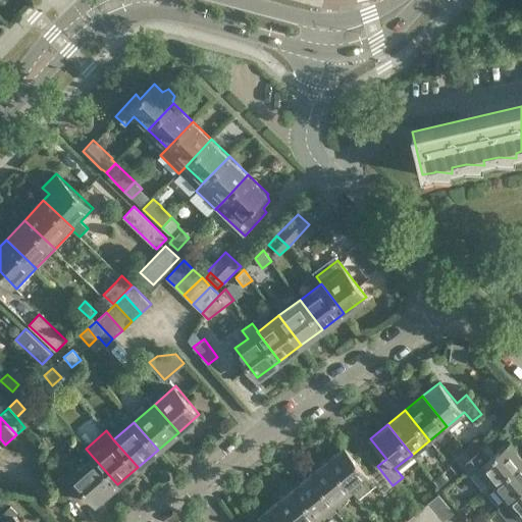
[(521,459),(521,458),(509,441),(496,452),(488,442),(471,457),(462,464),(470,474),(483,491),(486,489),(521,459)]
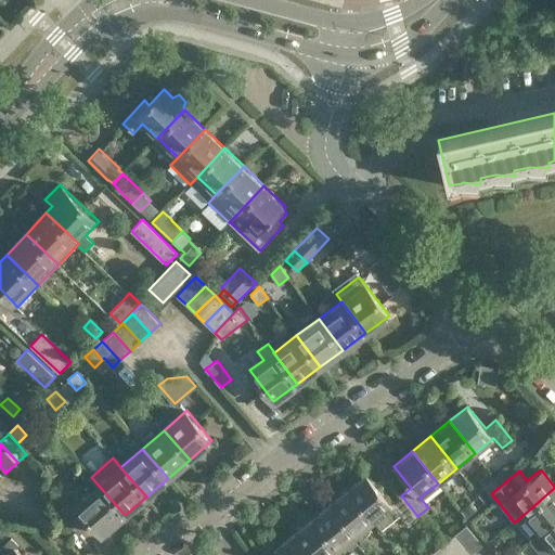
[(417,516),(401,495),(391,504),(366,474),(348,489),(374,520),(379,528),(389,519),(392,520),(394,514),(397,511),(408,525),(417,516)]
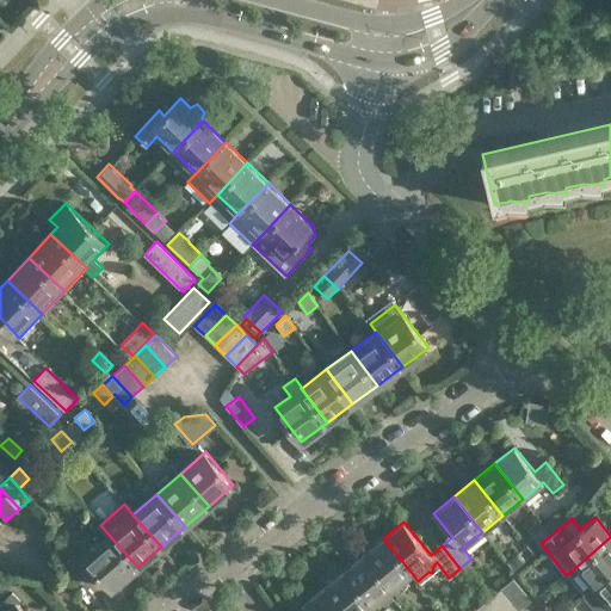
[(541,543),(551,535),(545,526),(535,536),(541,543)]
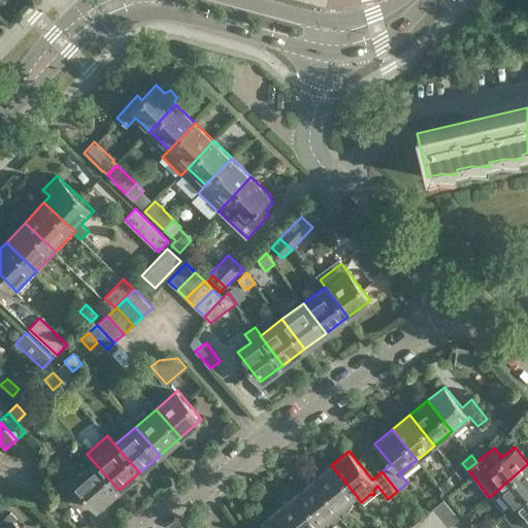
[(119,490),(94,462),(72,481),(97,508),(119,490)]
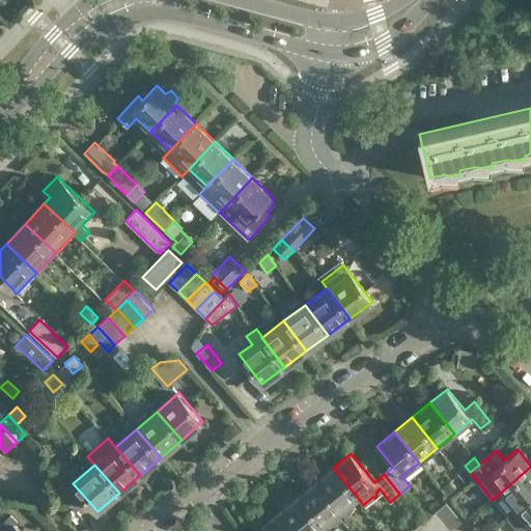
[(509,515),(515,509),(530,497),(530,467),(495,498),(509,515)]
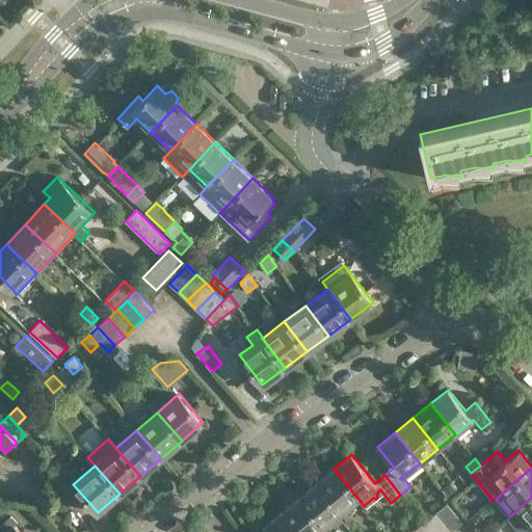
[(334,469),(316,483),(341,513),(358,499),(334,469)]
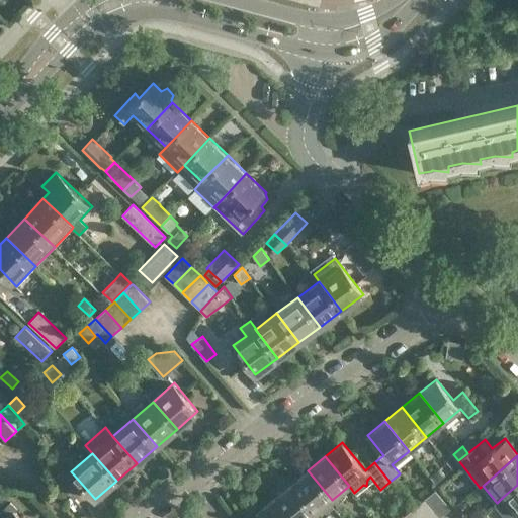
[(436,483),(446,475),(440,467),(430,477),(436,483)]
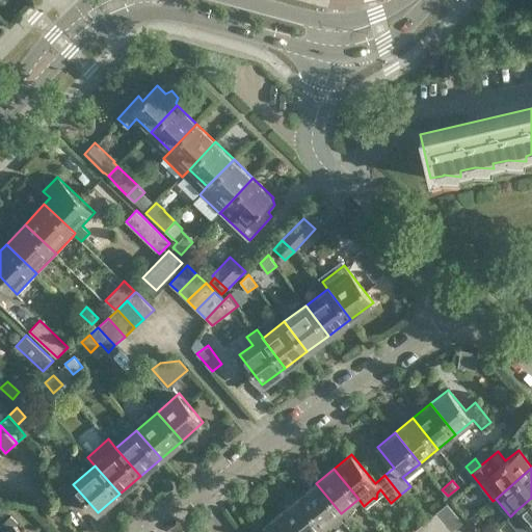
[(316,483),(298,497),(323,528),(341,513),(316,483)]
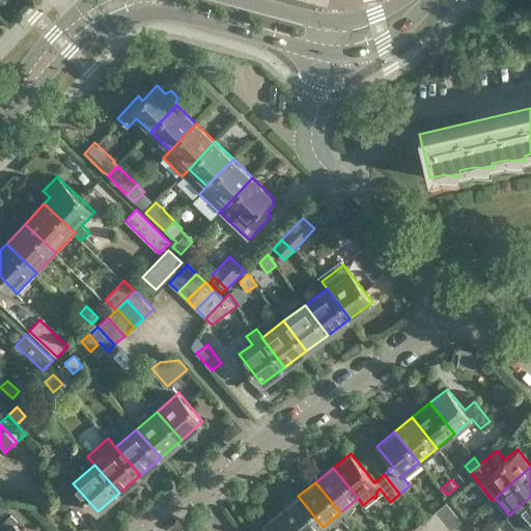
[(317,530),(323,527),(298,496),(280,510),(297,530),(317,530)]
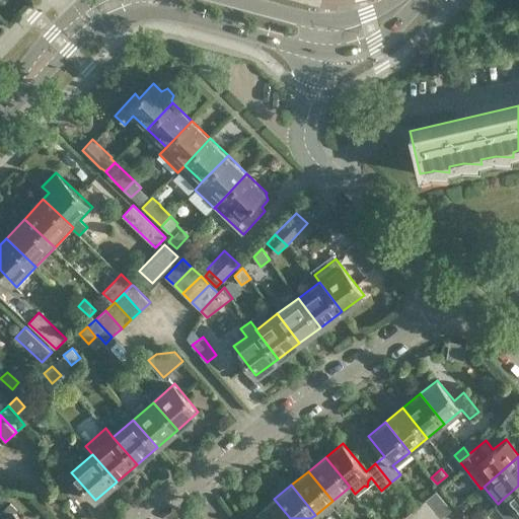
[(518,518),(518,486),(504,498),(498,504),(496,505),(506,518),(518,518)]
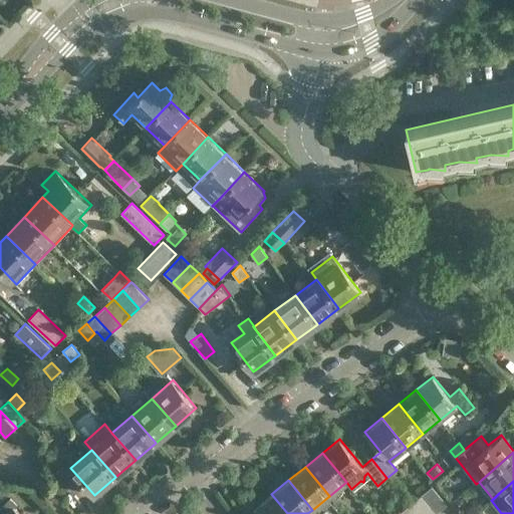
[(423,493),(438,512),(447,504),(432,486),(423,493)]
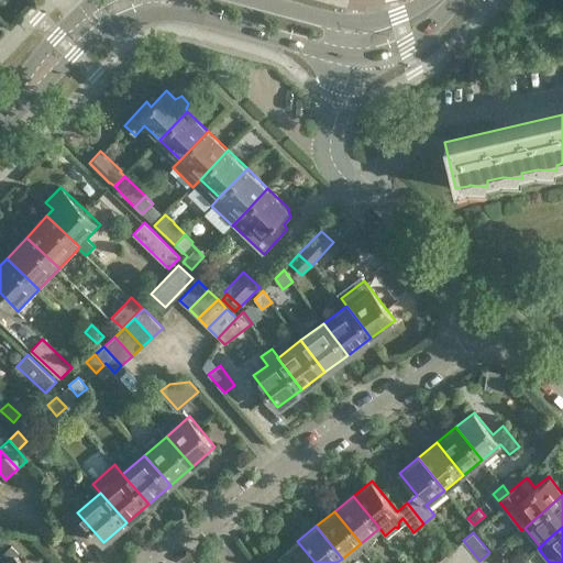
[(465,562),(476,562),(479,561),(463,540),(453,548),(465,562)]
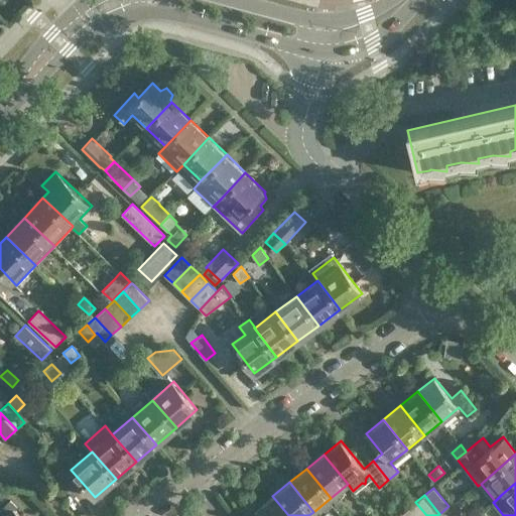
[(288,515),(272,496),(255,510),(260,515),(288,515)]
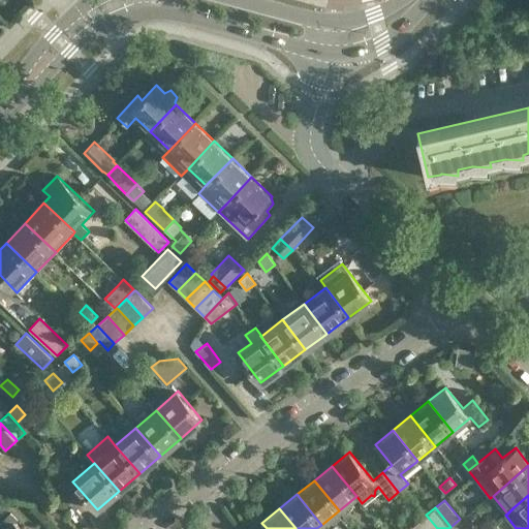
[(0,528),(22,528),(16,522),(19,520),(11,512),(2,523),(0,523),(0,528)]
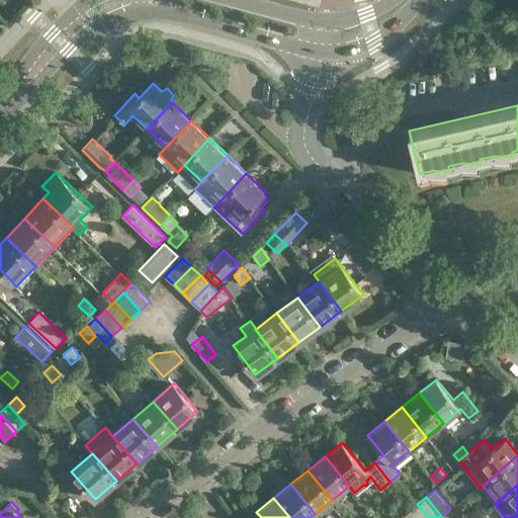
[(411,517),(428,517),(417,504),(407,513),(411,517)]
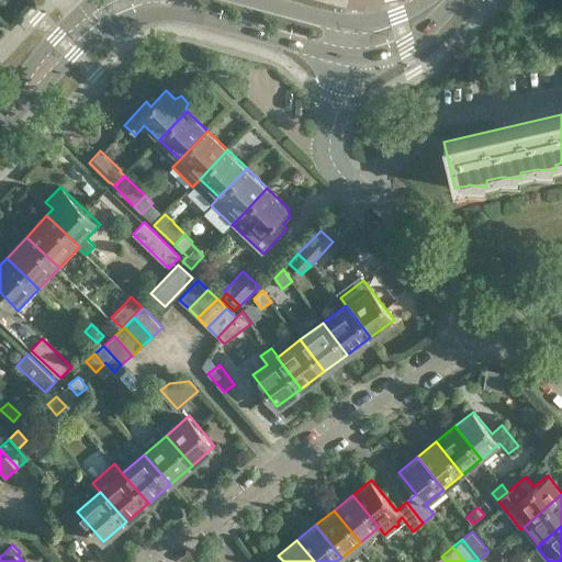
[(502,558),(504,561),(517,561),(508,552),(502,558)]
